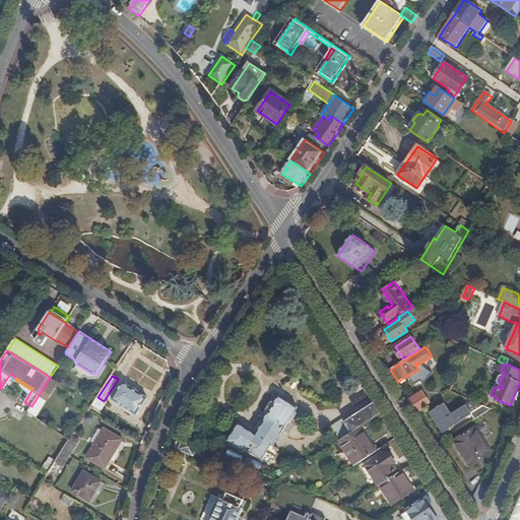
[(57,384),(49,379),(39,395),(47,400),(57,384)]
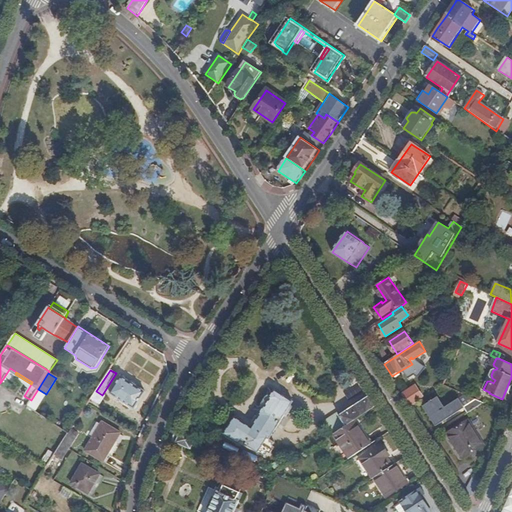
[(135,409),(146,392),(121,376),(110,393),(119,399),(116,403),(122,407),(124,402),(135,409)]
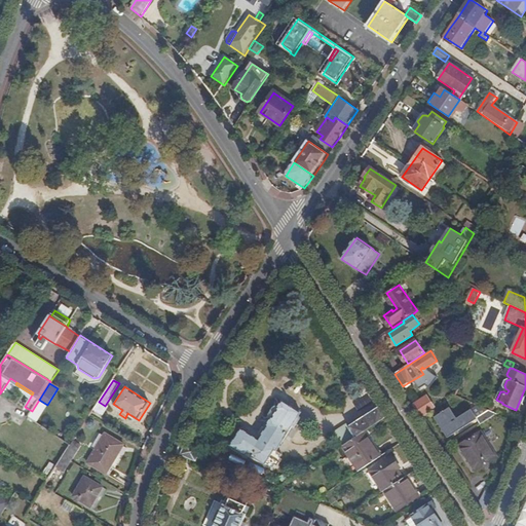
[(417,409),(422,417),(436,409),(427,397),(414,405),(417,409)]
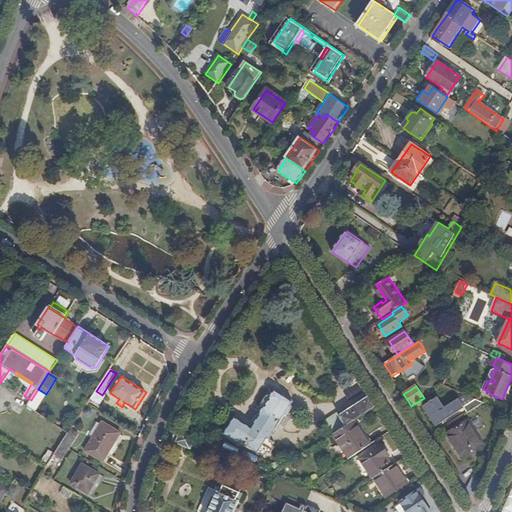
[(46,394),(38,389),(31,400),(27,406),(30,408),(31,406),(37,409),(46,394)]
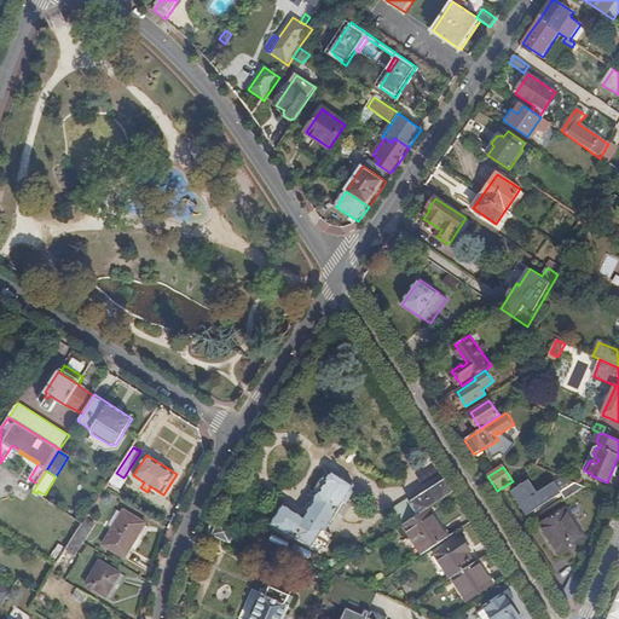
[(328,549),(333,541),(330,539),(334,534),(327,531),(356,486),(333,472),(325,482),(328,484),(322,492),(320,491),(305,518),(284,505),(272,526),(290,537),(294,532),(299,534),(298,538),(313,548),(313,547),(323,553),(325,548),(328,549)]
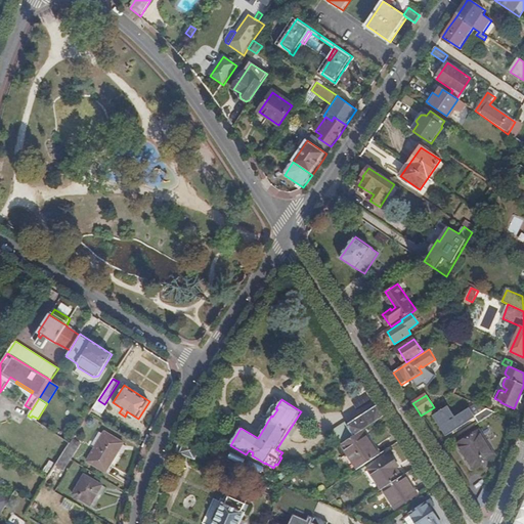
[(104,404),(98,400),(93,408),(101,415),(106,405),(104,404)]
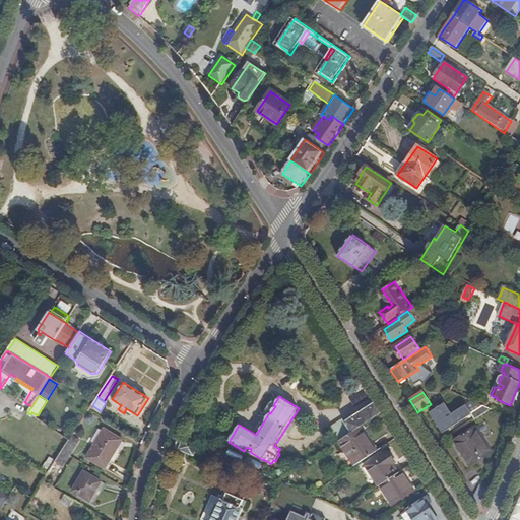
[(360,427),(382,412),(375,402),(344,423),(343,419),(328,430),(336,442),(338,441),(360,427)]
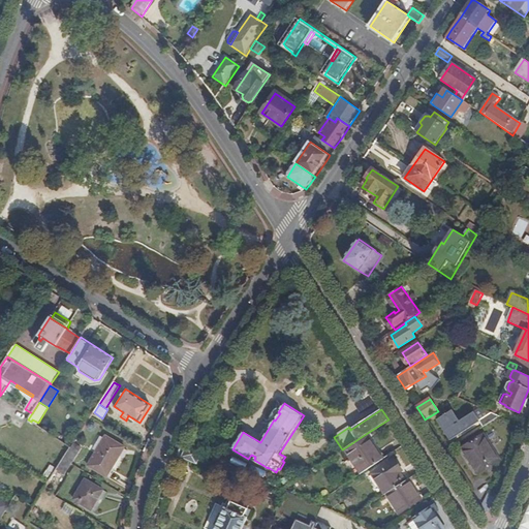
[(481,424),(485,428),(502,417),(492,413),(480,422),(474,413),(461,422),(454,410),(438,419),(452,440),(481,424)]
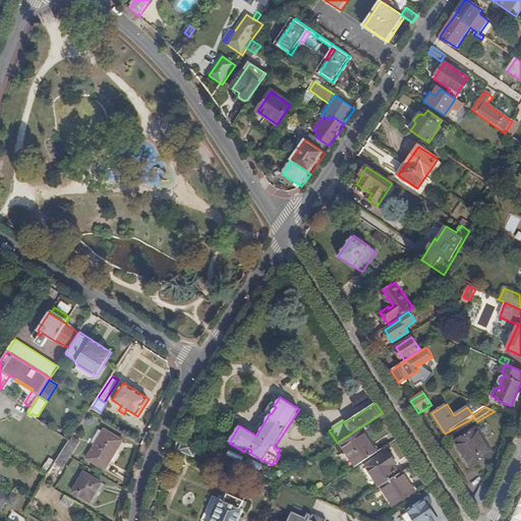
[(355,467),(378,453),(360,427),(339,442),(355,467)]
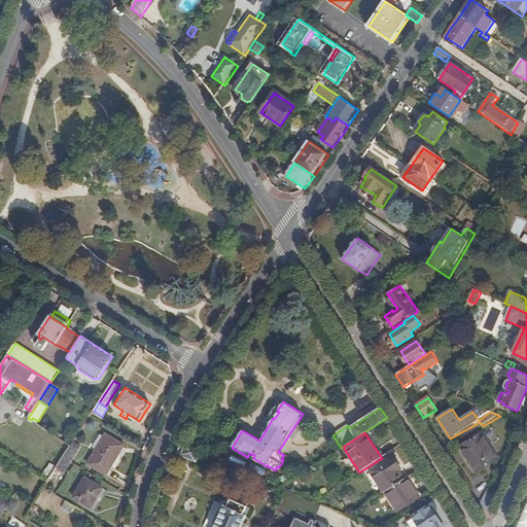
[(105,433),(89,463),(108,475),(116,460),(115,459),(124,444),(105,433)]
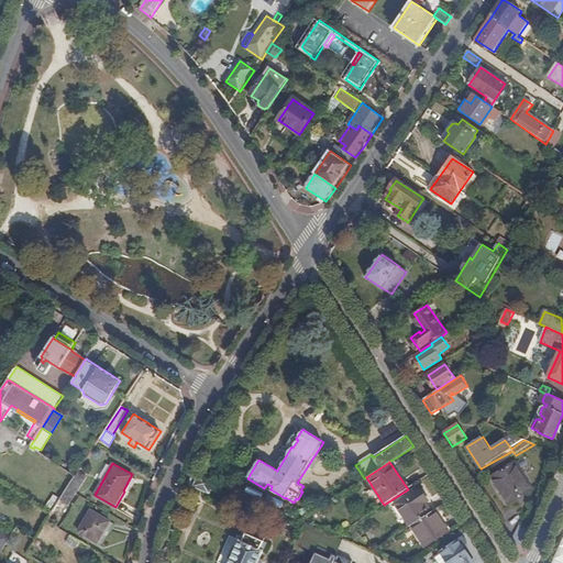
[(510,506),(534,492),(517,463),(493,478),(510,506)]
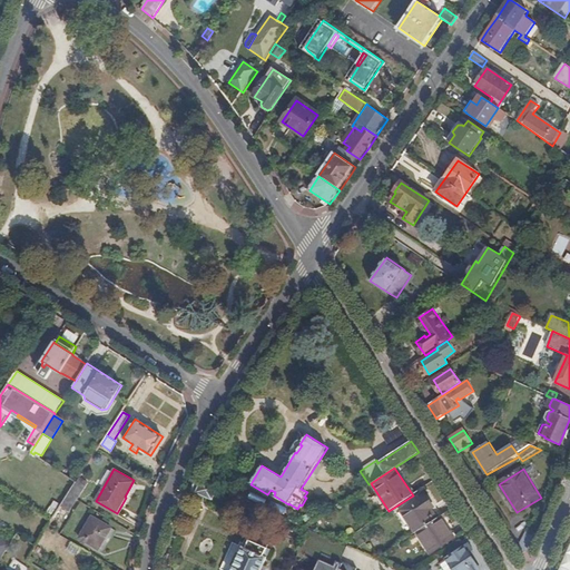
[(84,480),(80,478),(77,482),(70,493),(75,495),(84,480)]
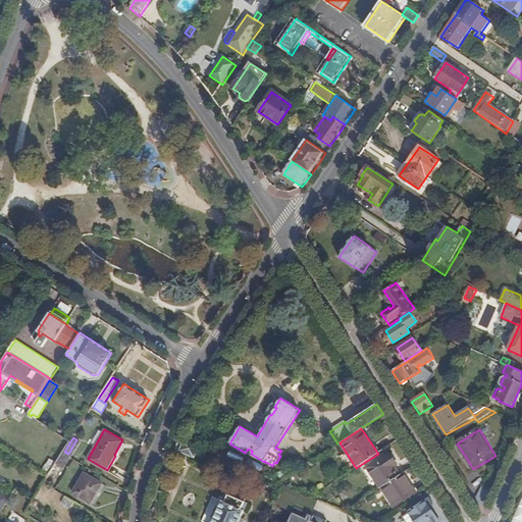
[(63,469),(71,458),(63,454),(50,475),(56,478),(62,468),(63,469)]
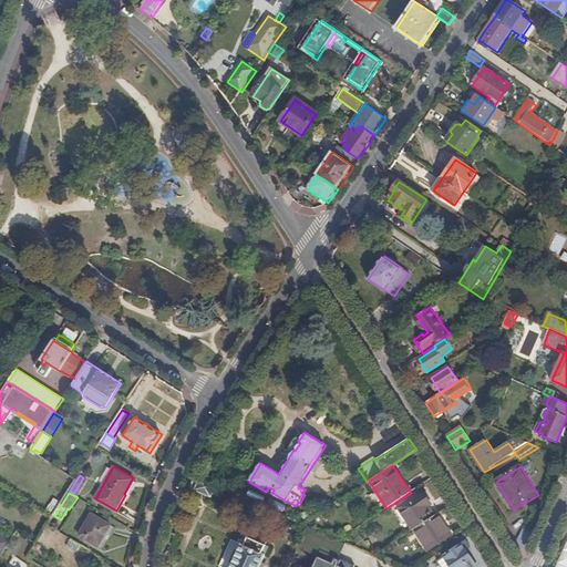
[(400,508),(414,529),(415,528),(434,516),(425,502),(429,500),(424,493),(400,508)]
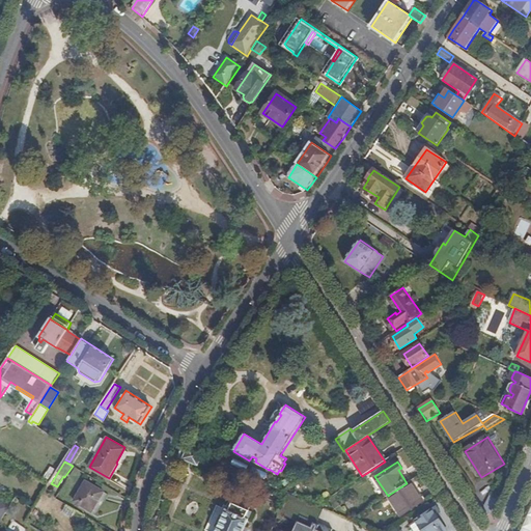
[(245,479),(244,475),(240,473),(236,473),(234,474),(232,477),(233,480),(236,482),(241,483),(243,482),(244,481),(245,479)]
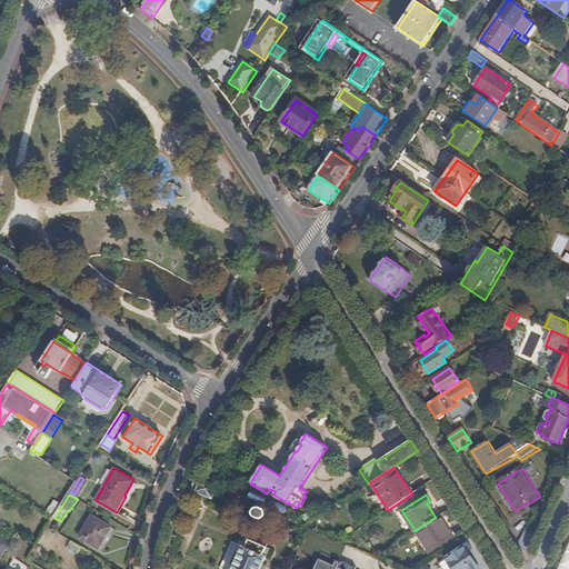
[(92,516),(80,538),(99,549),(111,527),(92,516)]
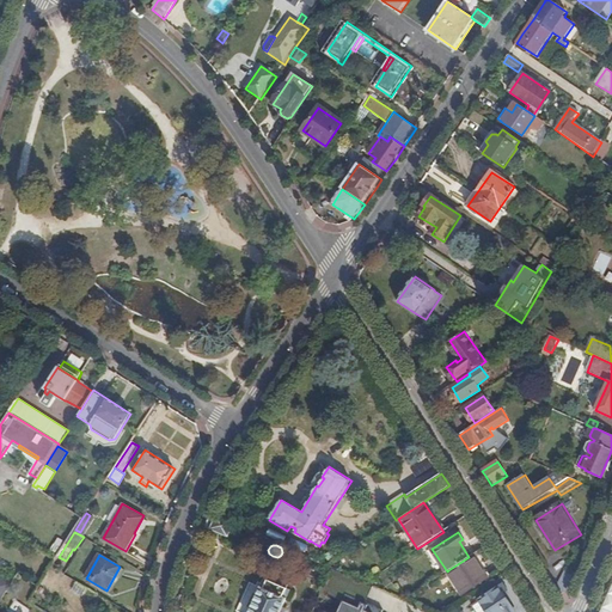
[(488,579),(473,555),(469,557),(448,570),(463,594),(488,579)]
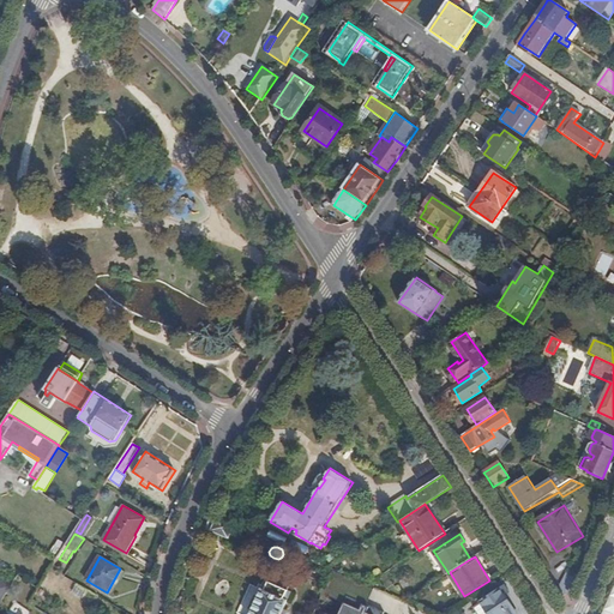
[(374,588),(335,570),(324,593),(344,602),(338,613),(327,613),(326,613),(383,613),(385,612),(367,603),(374,588)]
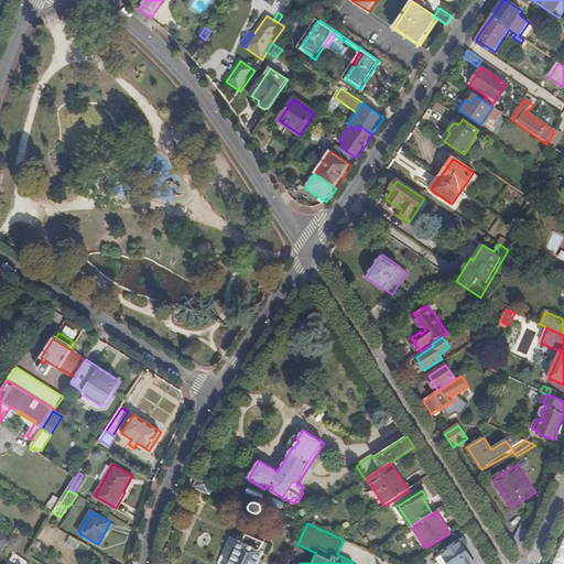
[(513,539),(520,542),(529,529),(522,524),(513,539)]
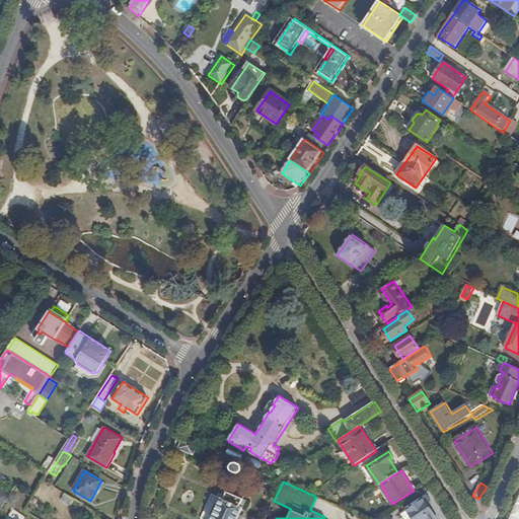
[(0,511),(10,495),(0,489),(0,511)]
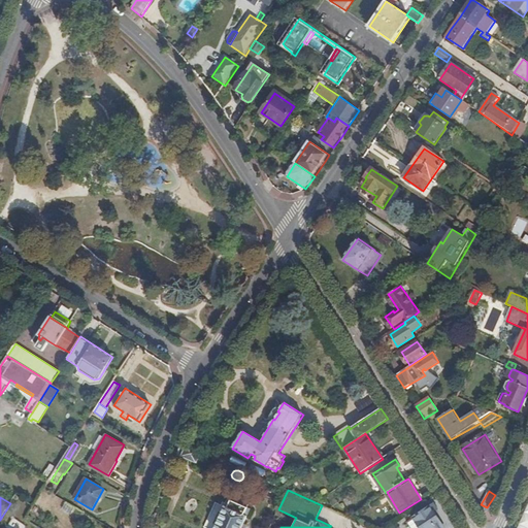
[(241,527),(248,516),(244,515),(248,507),(231,500),(228,507),(225,506),(215,527),(241,527)]
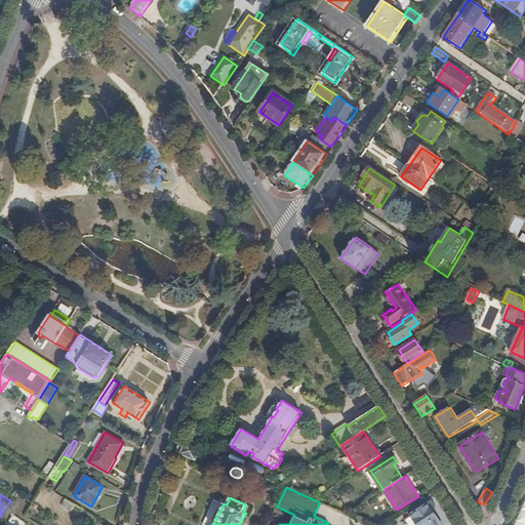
[(524,524),(524,502),(515,524),(524,524)]
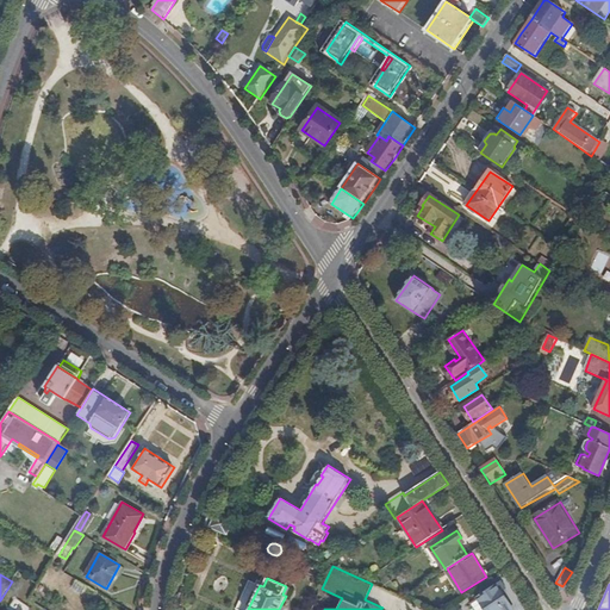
[(512,609),(514,609),(508,602),(508,601),(503,592),(502,593),(497,585),(479,598),(486,609),(512,609)]
